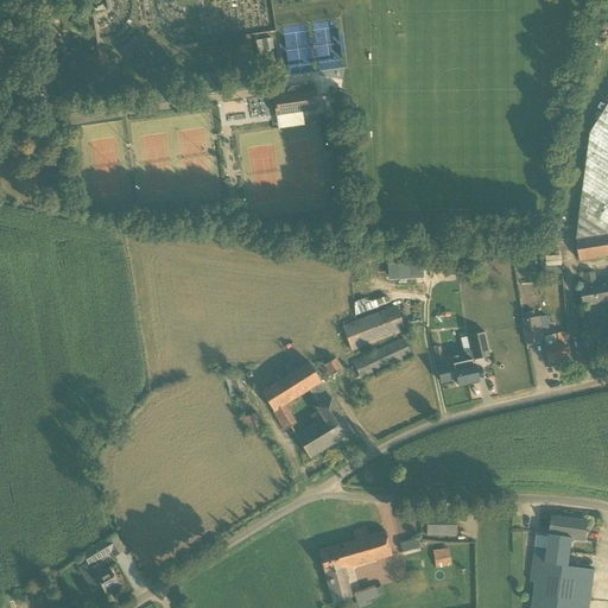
[(97,48),(97,49),(90,59),(101,67),(108,56),(97,48)]
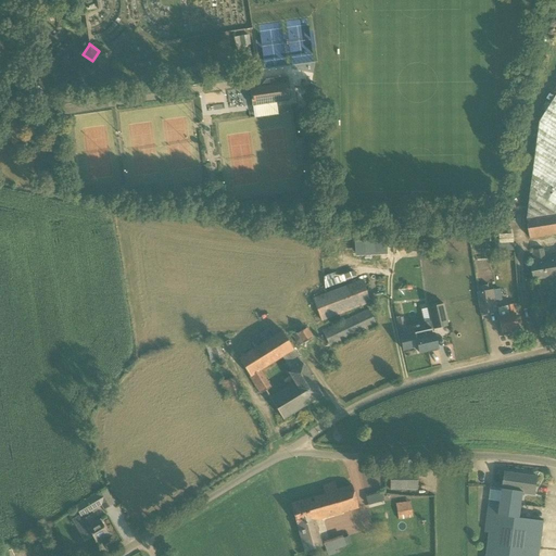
[(289,100),(287,83),(286,76),(266,79),(266,86),(250,88),(254,117),(278,114),(277,102),(289,100)]
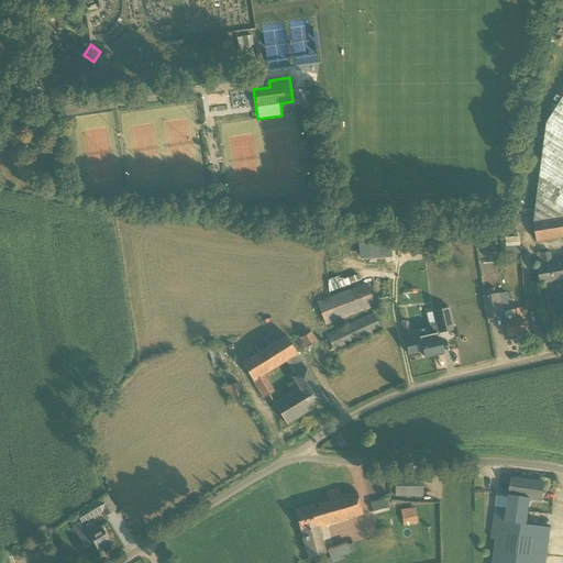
[(312,86),(307,81),(304,87),(309,91),(310,89),(312,86)]
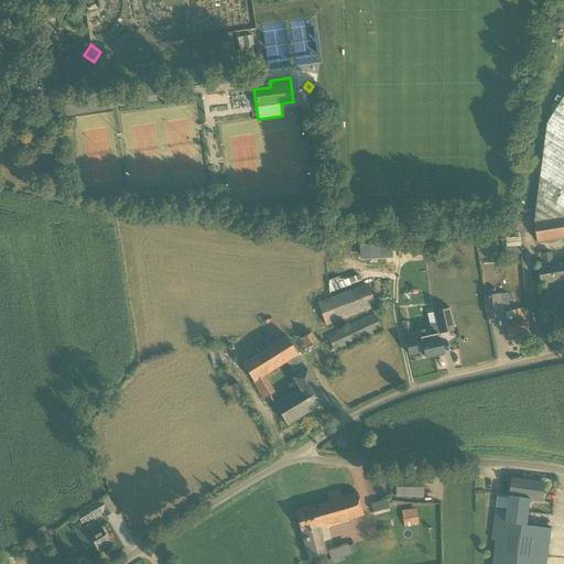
[(563,97),(559,106),(554,102),(550,110),(554,114),(548,123),(534,223),(538,241),(563,237),(563,97)]
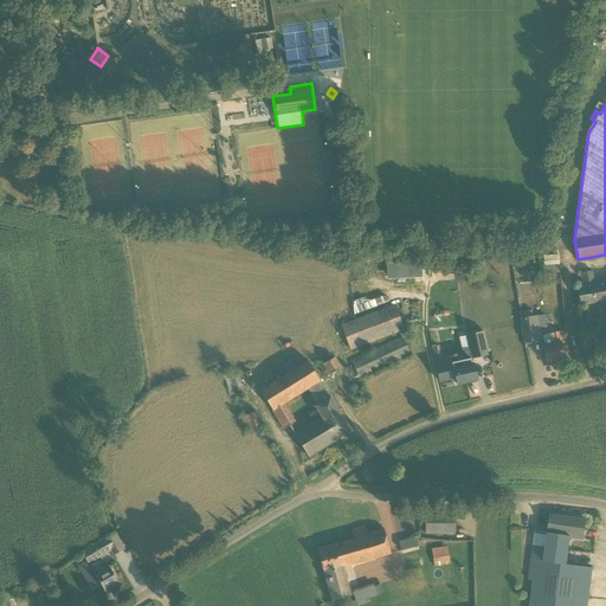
[(421,260),(387,263),(388,279),(423,277),(423,275),(421,262),(421,260)]
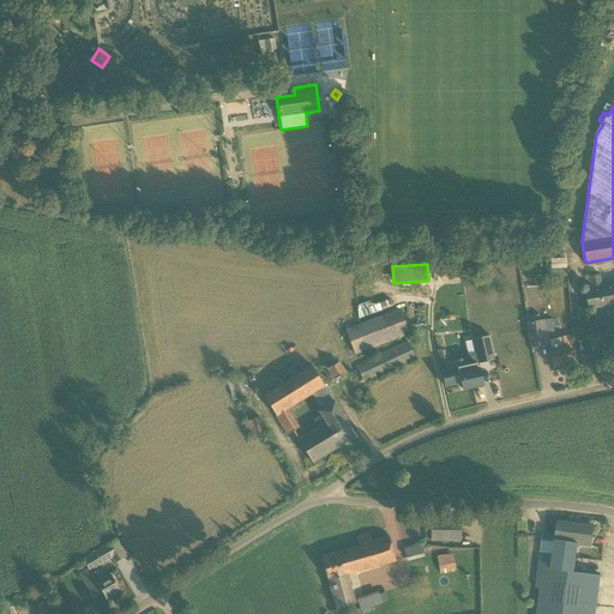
[(590,311),(613,305),(613,282),(602,286),(601,275),(600,275),(589,277),(590,288),(587,288),(590,311)]
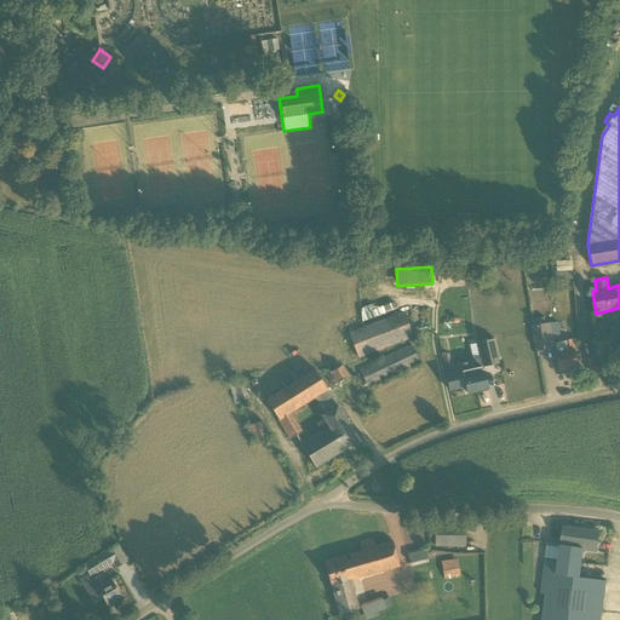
[(465,292),(449,293),(453,323),(447,323),(448,334),(470,332),(465,292)]
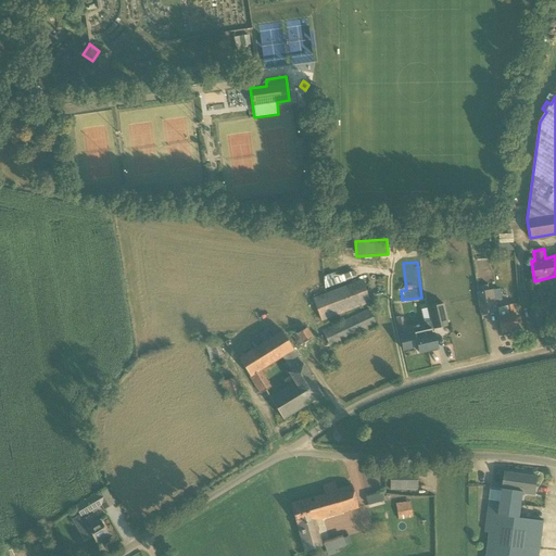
[(371,302),(363,279),(313,299),(321,320),(371,302)]
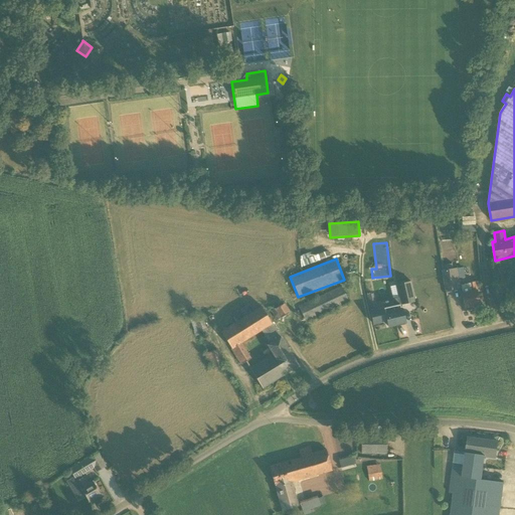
[(460,288),(457,269),(454,270),(453,264),(444,266),(447,290),(460,288)]
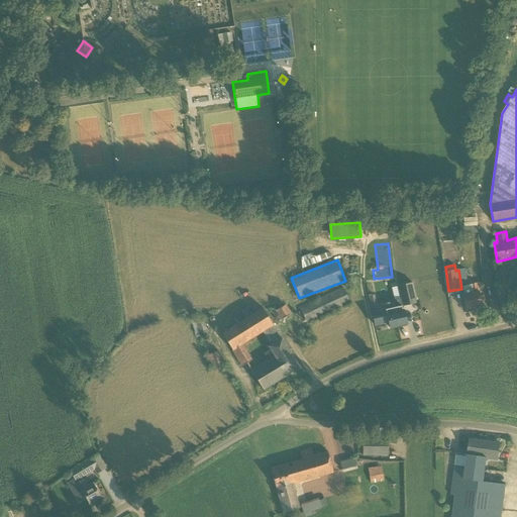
[(398,286),(402,301),(397,302),(398,309),(399,312),(404,310),(403,306),(418,303),(413,282),(398,286)]
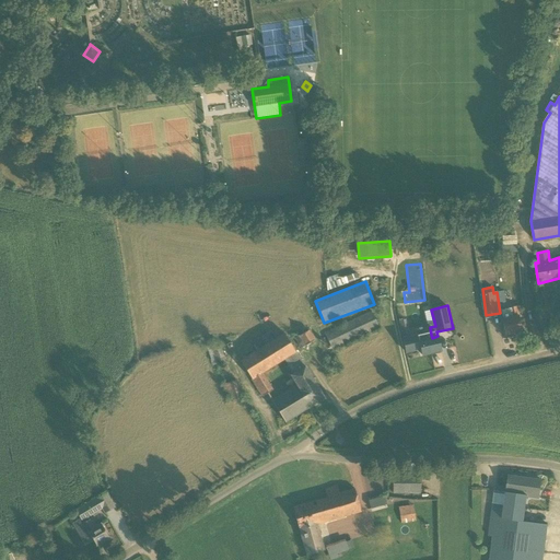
[(501,311),(506,335),(523,331),(520,316),(517,306),(501,311)]
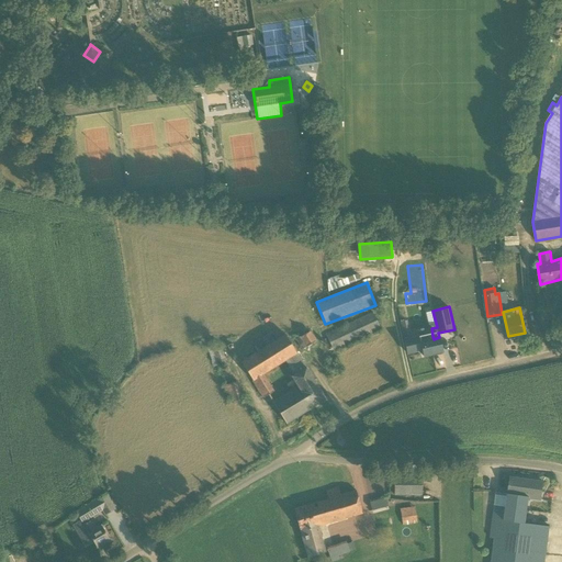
[(381,328),(375,318),(372,312),(344,325),(326,334),(334,351),(381,328)]
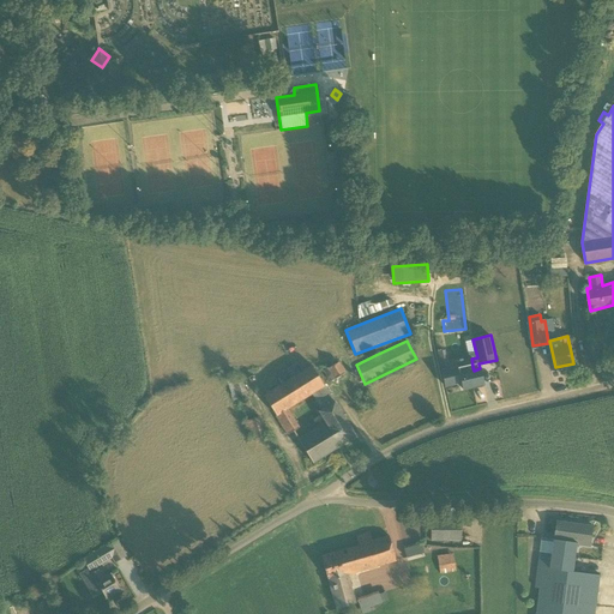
[(329,368),(335,379),(345,372),(339,362),(329,368)]
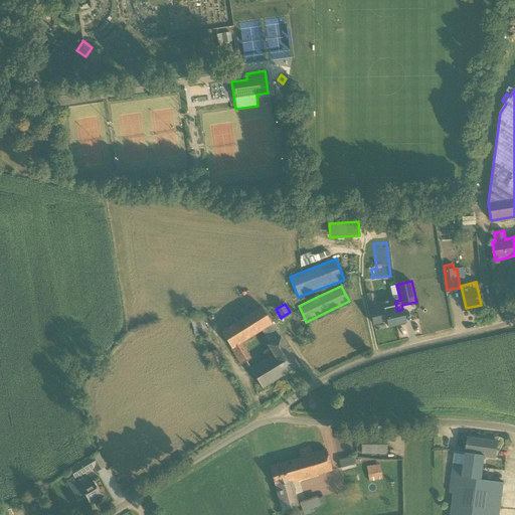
[(261,306),(236,322),(220,331),(241,365),(252,358),(242,343),(263,331),(270,343),(267,345),(272,353),(249,368),(263,388),(299,365),(261,306)]
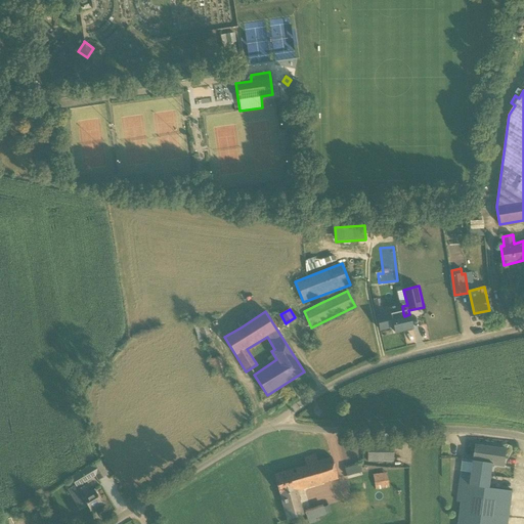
[(391,312),(377,316),(380,330),(393,326),(395,332),(412,328),(409,314),(404,316),(403,313),(392,316),(391,312)]
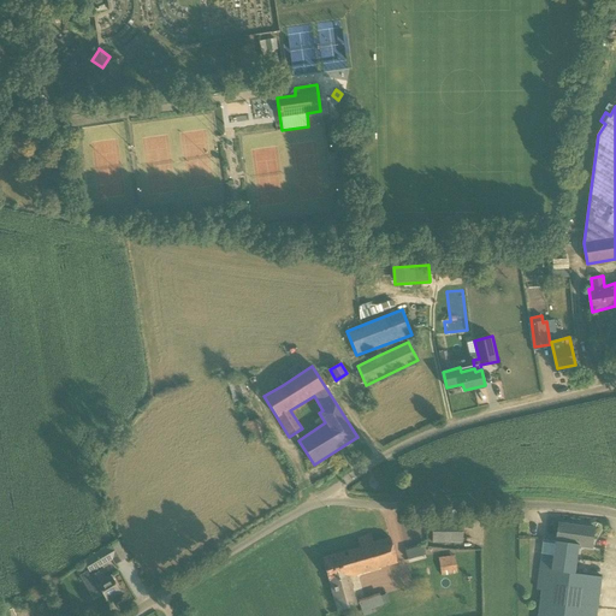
[(249,421),(254,439),(266,437),(262,419),(249,421)]
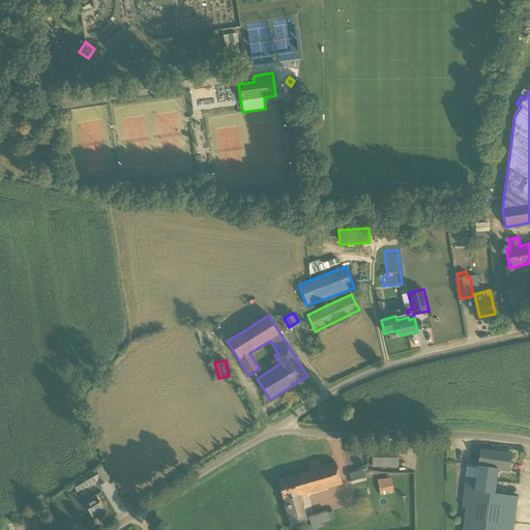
[(398,467),(399,448),(372,448),(372,467),(398,467)]
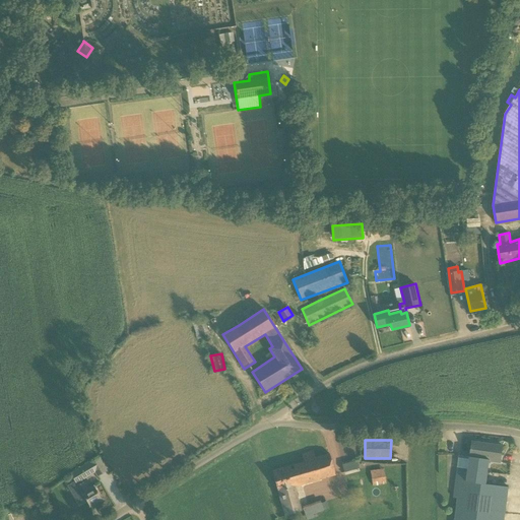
[(504,519),(509,488),(486,484),(490,461),(501,463),(503,446),(472,442),(468,469),(462,468),(454,519),(504,519)]
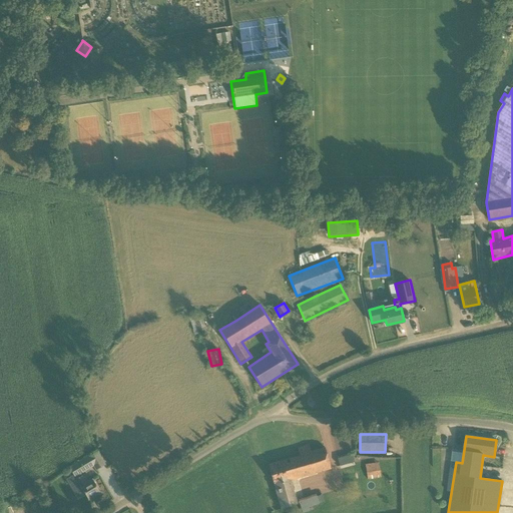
[(275,485),(283,509),(297,504),(290,480),(331,469),(325,448),(311,452),(309,445),(298,449),(300,455),(269,465),(272,474),(275,485)]
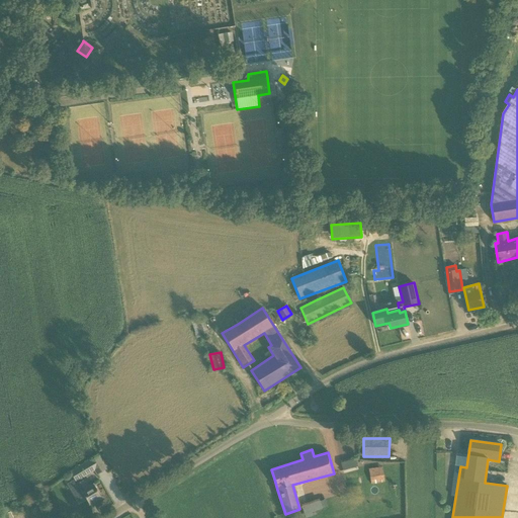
[(83,480),(82,477),(94,469),(97,475),(106,469),(98,455),(70,471),(77,484),(76,485),(84,499),(85,498),(89,505),(101,498),(93,484),(88,487),(84,480),(83,480)]
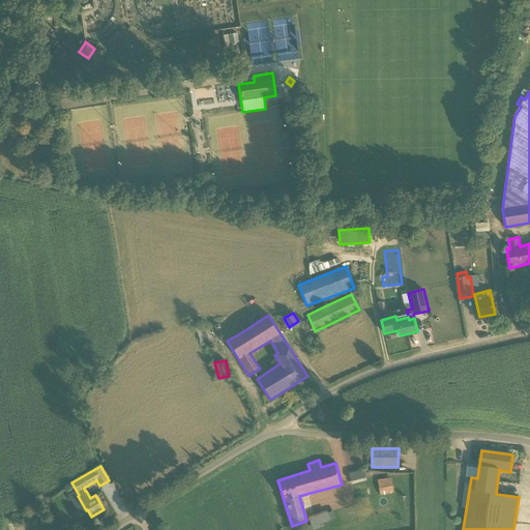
[(348,473),(351,481),(365,477),(363,469),(348,473)]
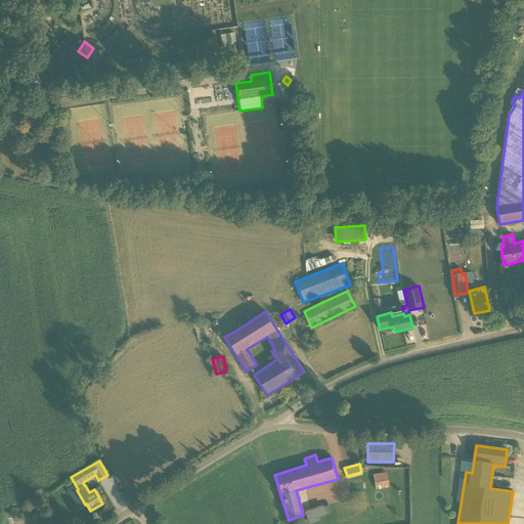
[(386,472),(373,474),(377,490),(390,487),(386,472)]
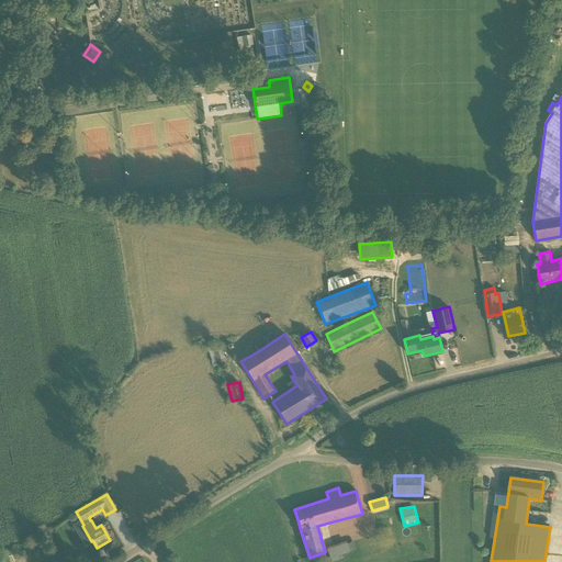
[(329,560),(356,551),(351,540),(326,549),(329,560)]
